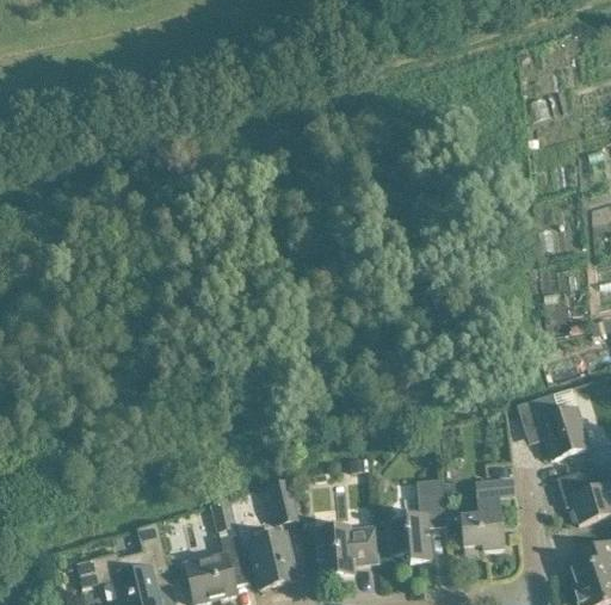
[(516,405),(525,432),(541,427),(551,460),(590,446),(576,406),(559,412),(553,393),(516,405)]
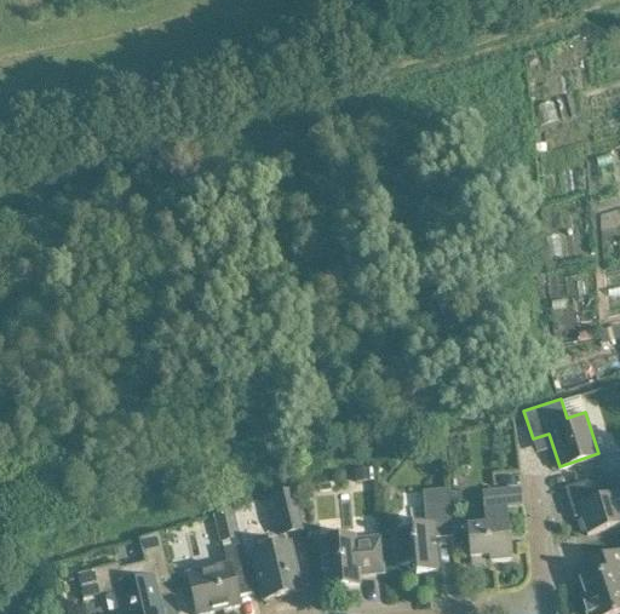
[(619,448),(598,455),(603,474),(619,468),(619,448)]
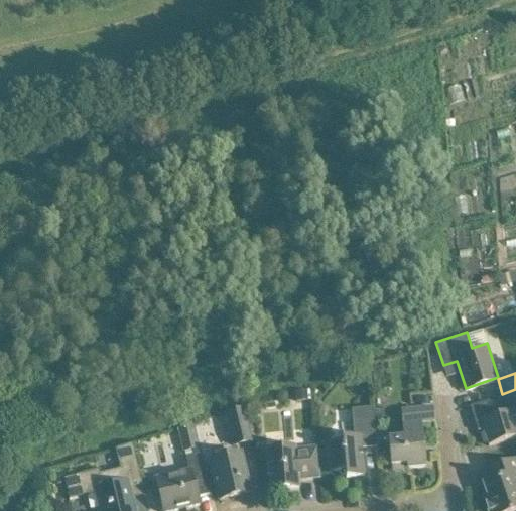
[(305,389),(295,390),(296,400),(306,399),(305,389)]
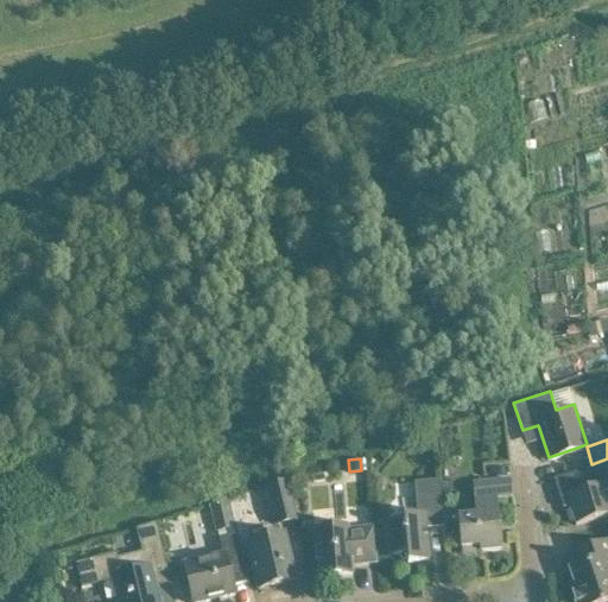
[(607,458),(591,464),(553,475),(559,495),(567,493),(575,521),(599,514),(607,511),(607,458)]
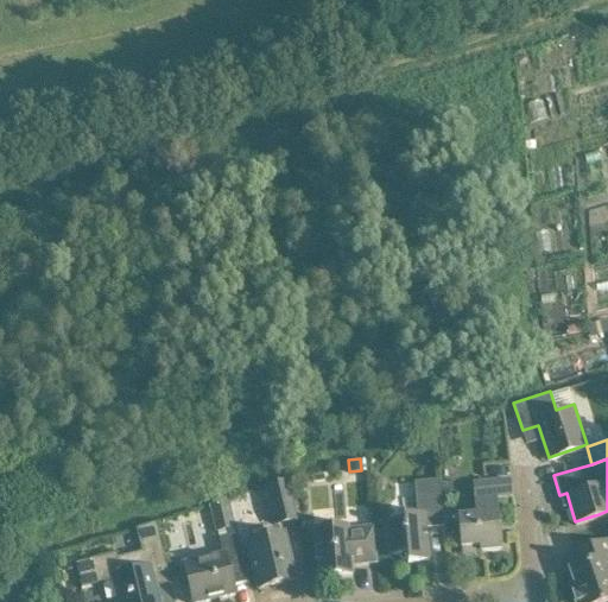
[(443,513),(441,489),(439,475),(413,477),(417,512),(403,513),(403,517),(384,519),(386,530),(387,552),(399,552),(400,556),(403,558),(407,558),(407,561),(429,558),(425,515),(443,513)]
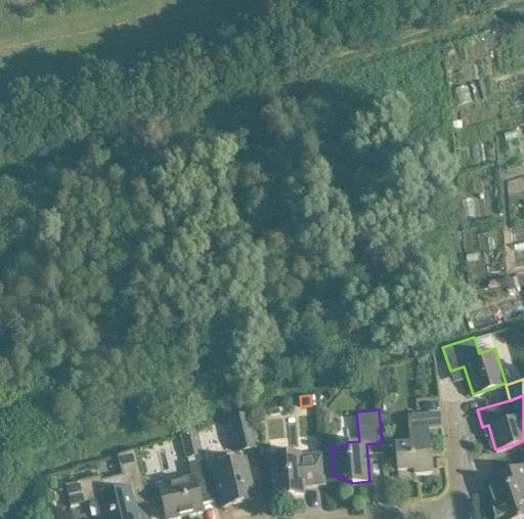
[(412,468),(412,473),(432,471),(428,426),(441,425),(440,411),(412,414),(413,427),(408,427),(410,441),(394,442),(396,470),(412,468)]
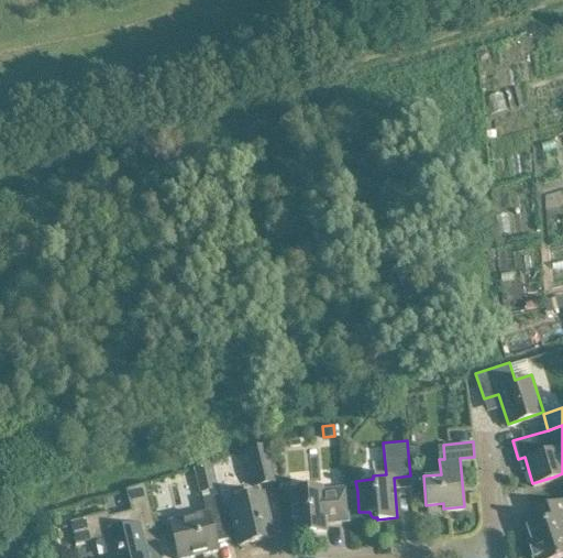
[(266,445),(246,449),(255,483),(274,479),(266,445)]
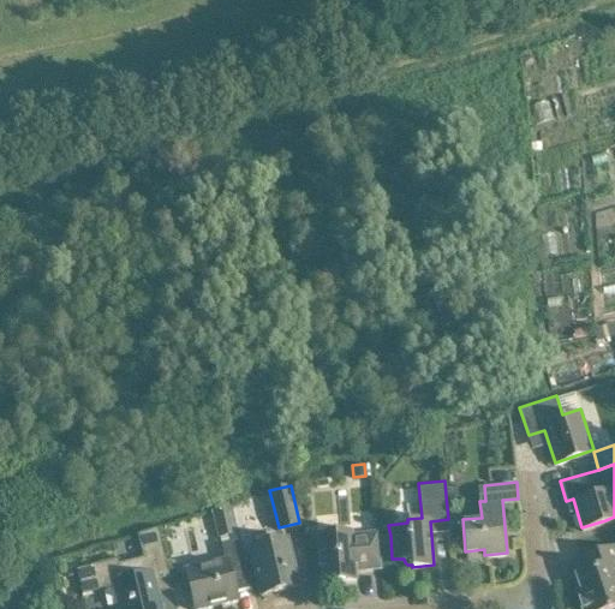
[(233,507),(213,513),(219,537),(239,531),(233,507)]
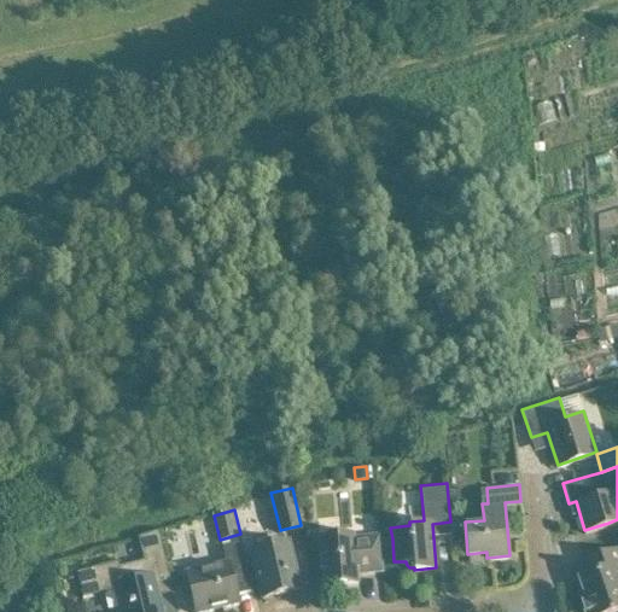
[(158,528),(138,534),(144,557),(120,563),(118,559),(77,569),(83,595),(85,594),(83,589),(114,582),(121,611),(162,611),(152,570),(168,566),(158,528)]
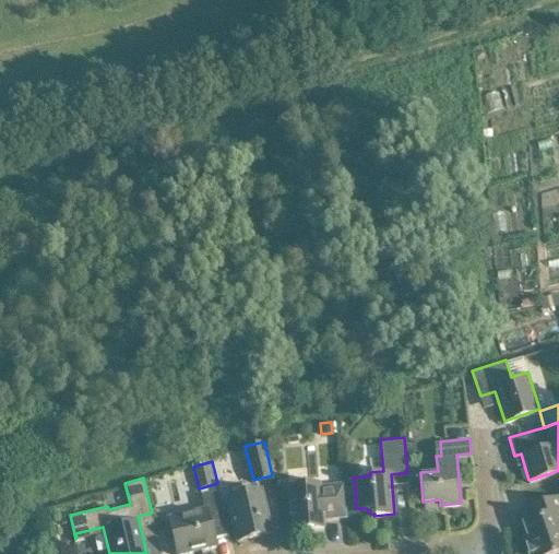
[(288,485),(293,528),(323,526),(322,515),(331,514),(331,516),(346,514),(343,482),(319,484),(319,482),(288,485)]
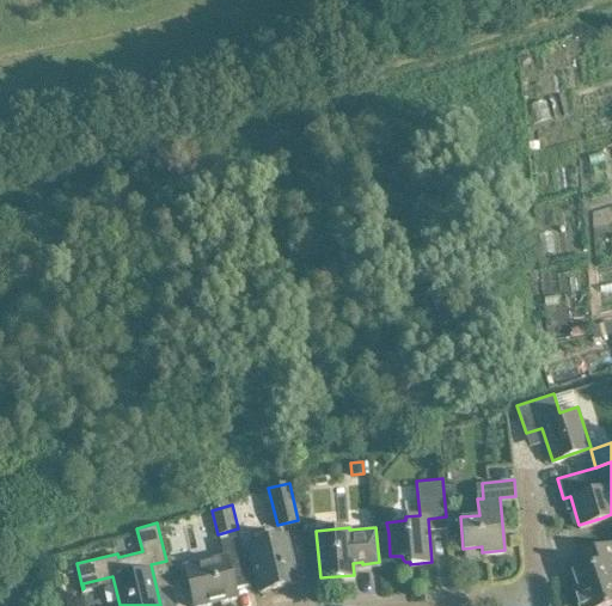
[(254,567),(259,589),(297,580),(292,557),(286,534),(249,544),(254,567)]
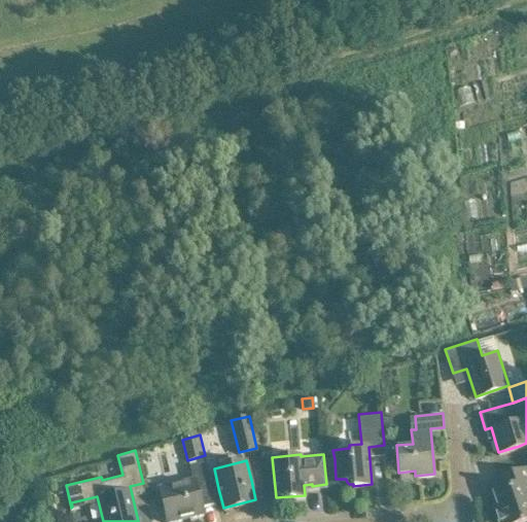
[(205,461),(190,464),(190,465),(192,477),(159,485),(164,506),(161,507),(164,519),(167,518),(168,521),(204,513),(202,506),(215,501),(211,482),(206,461),(205,461)]
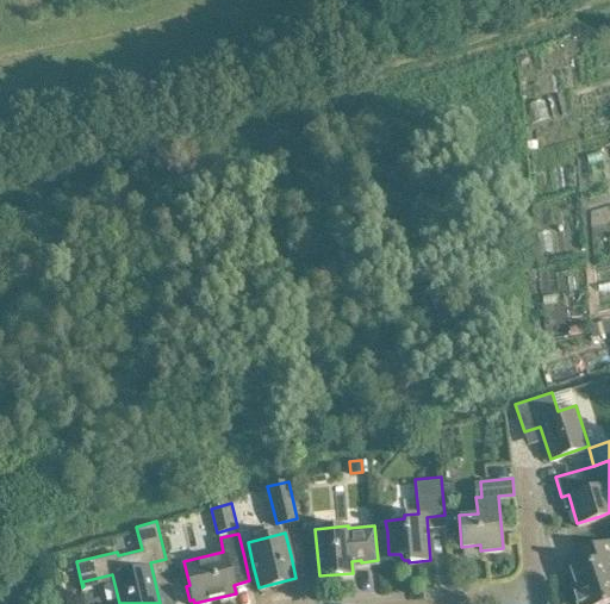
[(572,585),(578,603),(596,603),(609,599),(609,570),(608,564),(609,562),(609,539),(571,553),(576,566),(571,567),(577,584),(572,585)]
